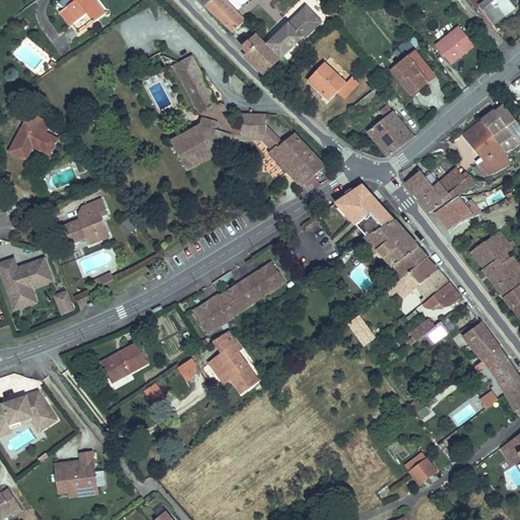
[(63,0),(60,2),(65,8),(75,0),(63,0)]
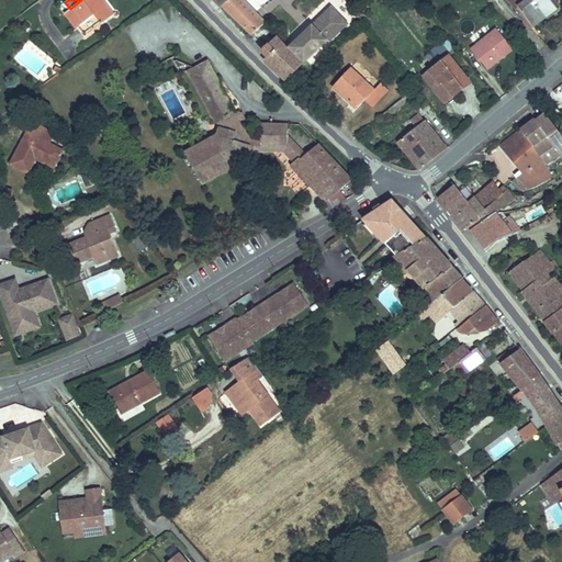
[(66,12),(77,27),(85,37),(113,15),(101,0),(100,0),(98,2),(96,0),(81,0),(70,9),(66,12)]
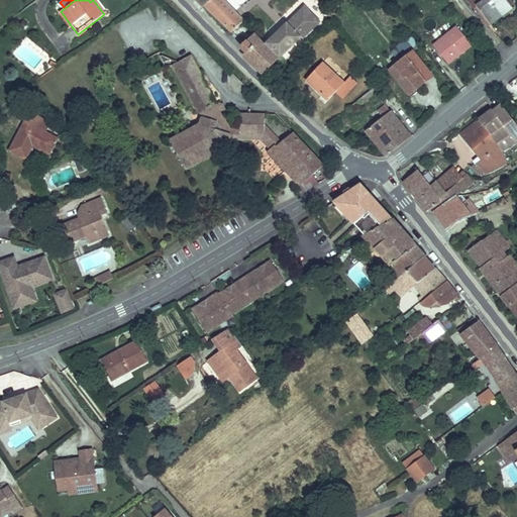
[(232,32),(243,20),(223,0),(210,0),(205,6),(232,32)]
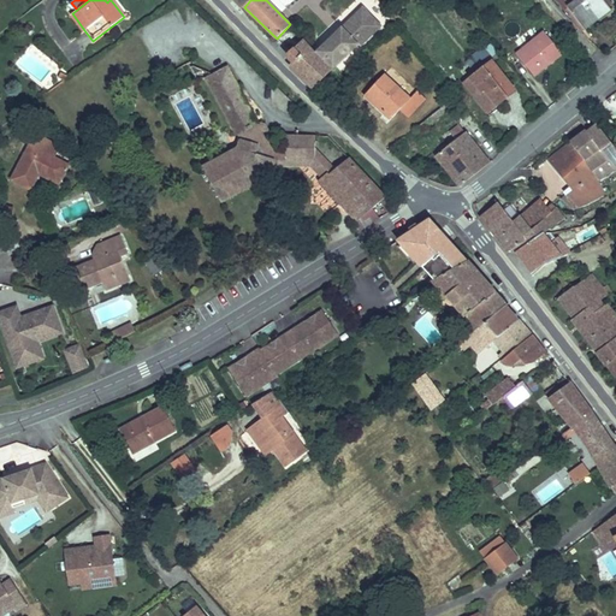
[(582,31),(599,19),(584,0),(560,0),(560,1),(582,31)]
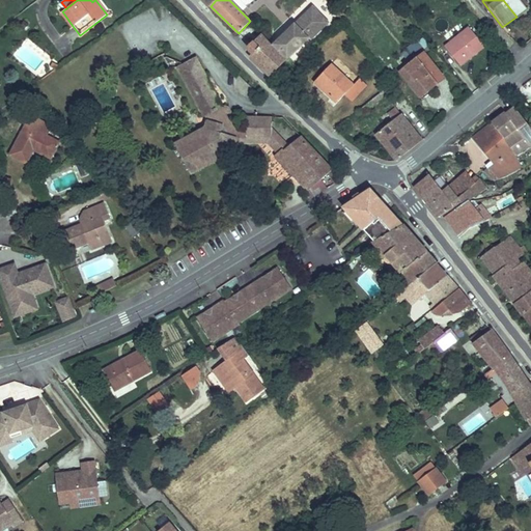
[(503,0),(516,17),(528,8),(521,0),(503,0)]
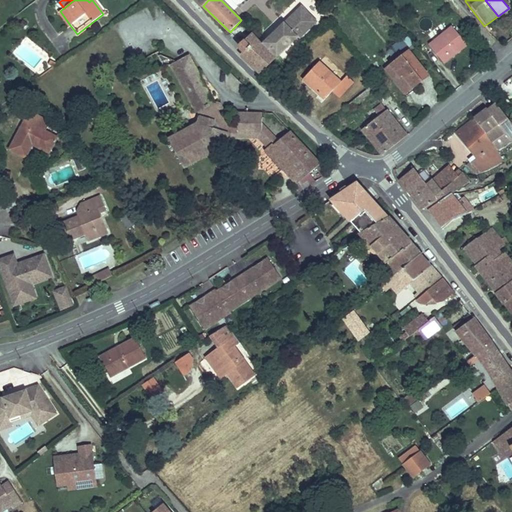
[(502,0),(509,8),(511,7),(505,0),(502,0)]
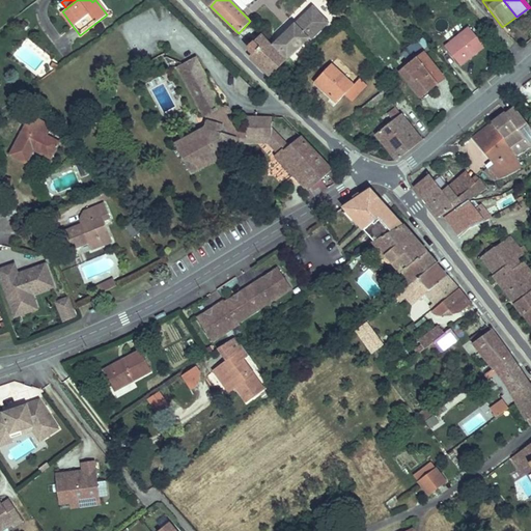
[(329,23),(313,5),(272,45),(286,59),(287,60),(309,38),(311,40),(329,23)]
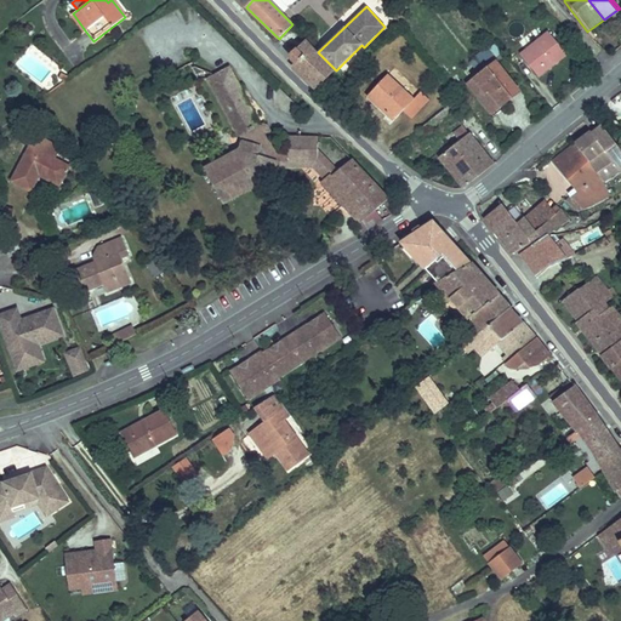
[(567,55),(564,51),(548,32),(522,53),(540,77),(567,55)]
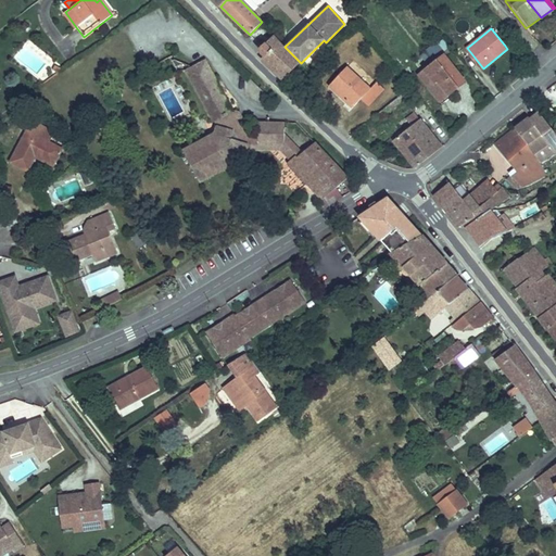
[(274,36),(260,50),(286,75),(300,62),(285,47),(274,36)]
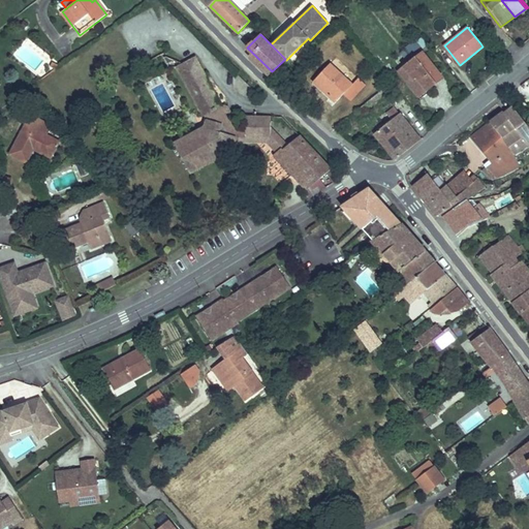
[(399,71),(400,72),(421,99),(429,92),(427,90),(442,78),(423,53),(425,52),(416,41),(401,54),(409,63),(399,71)]
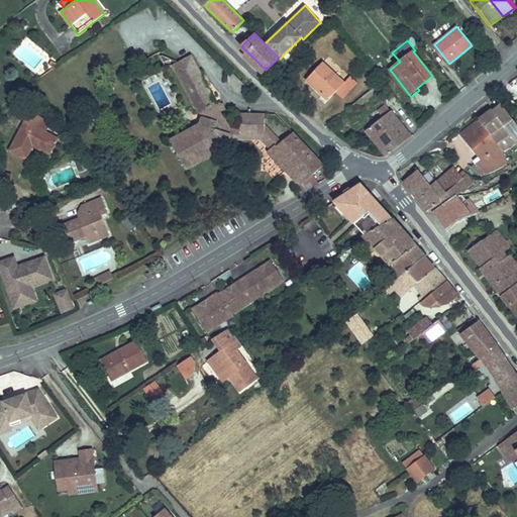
[(264,72),(266,70),(247,53),(245,55),(264,72)]
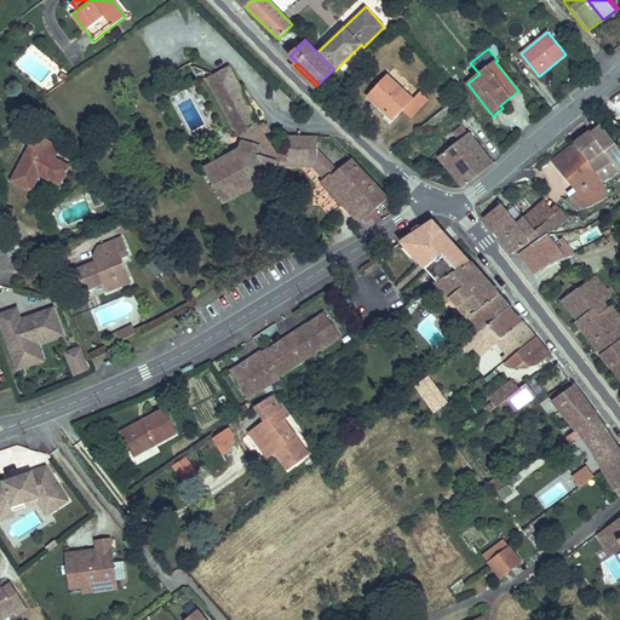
[(207,79),(239,137),(240,136),(242,141),(241,141),(240,148),(204,167),(224,204),(259,184),(258,182),(273,174),(275,166),(313,167),(323,179),(322,181),(356,219),(354,220),(362,233),(383,220),(375,210),(389,199),(351,159),(338,171),(317,149),(317,137),(288,136),(288,151),(281,150),(262,145),(267,126),(260,124),(229,67),(207,79)]
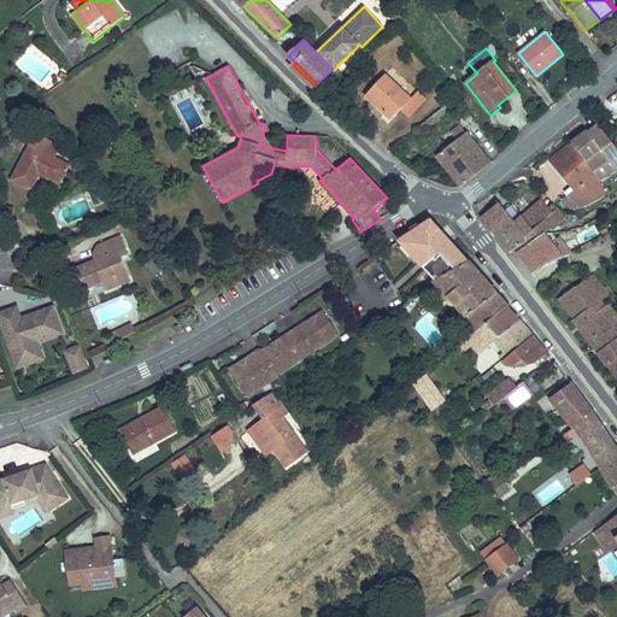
[(394,71),(389,76),(410,95),(415,90),(394,71)]
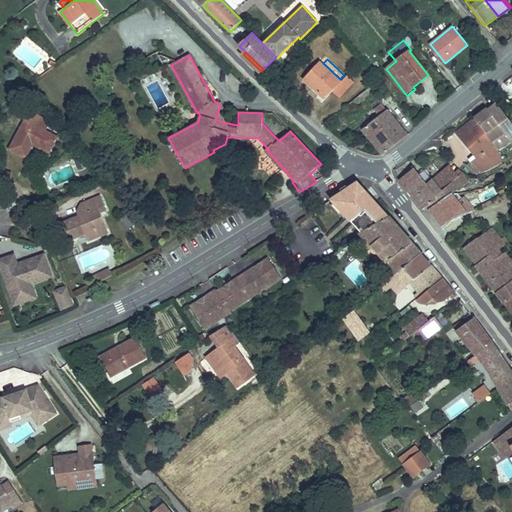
[(347,76),(340,83),(319,62),(303,78),(319,94),(320,93),(326,99),(332,92),(339,98),(354,82),(347,76)]
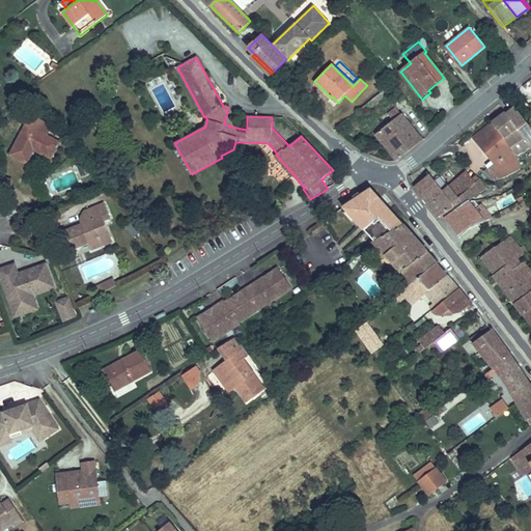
[(376,134),(397,160),(422,141),(396,107),(388,114),(393,120),(376,134)]
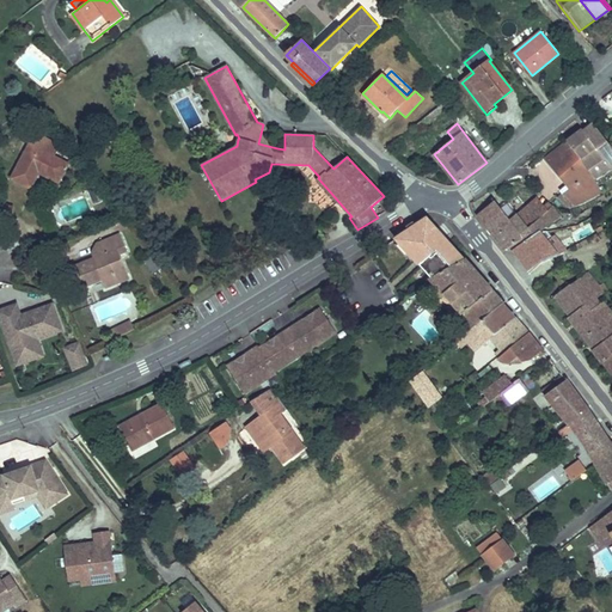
[(589,172),(594,178),(611,165),(611,146),(594,123),(583,132),(583,130),(568,142),(580,158),(589,172)]
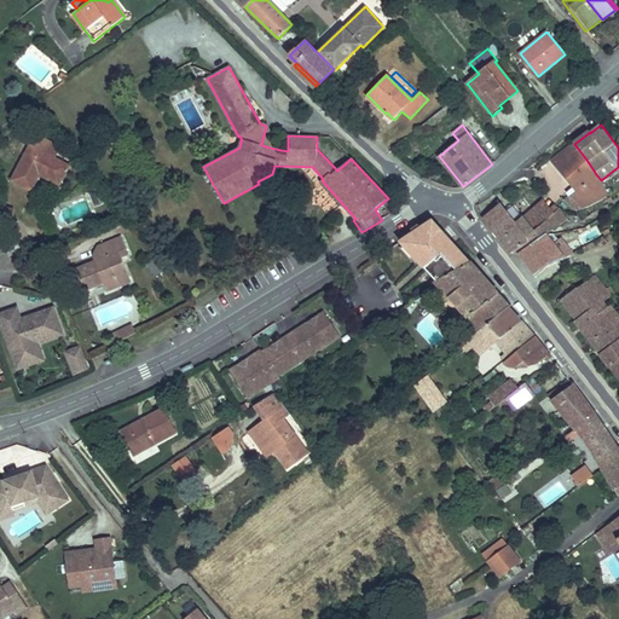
[(261,145),(281,150),(266,126),(261,145)]
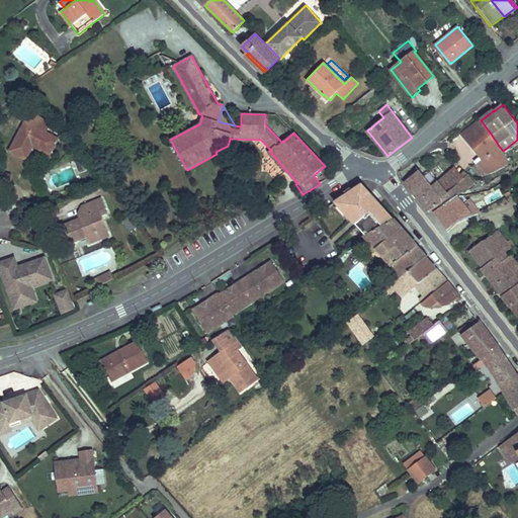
[(10,151),(25,160),(30,151),(29,151),(32,146),(33,146),(50,155),(58,139),(47,133),(51,123),(30,112),(10,151)]
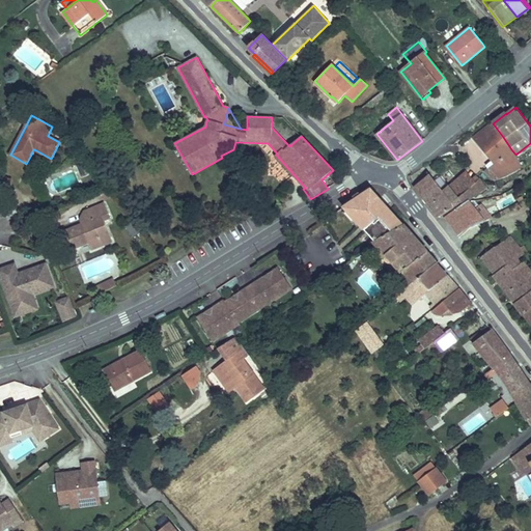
[(494,162),(483,171),(492,179),(498,177),(504,175),(522,166),(515,155),(511,149),(503,137),(493,123),(492,122),(485,128),(486,129),(483,131),(474,139),(494,162)]
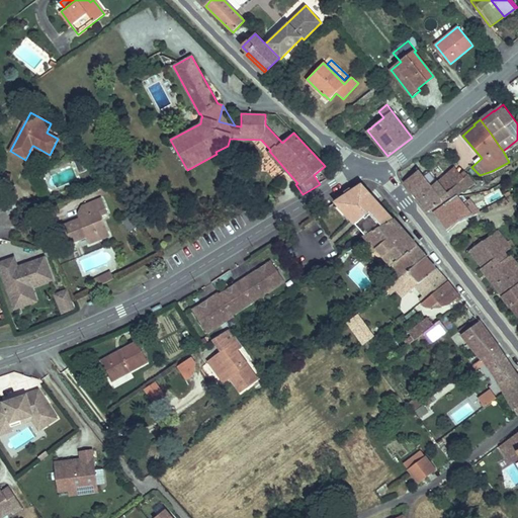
[(438,181),(447,192),(452,188),(460,182),(457,177),(460,174),(455,167),(438,181)]
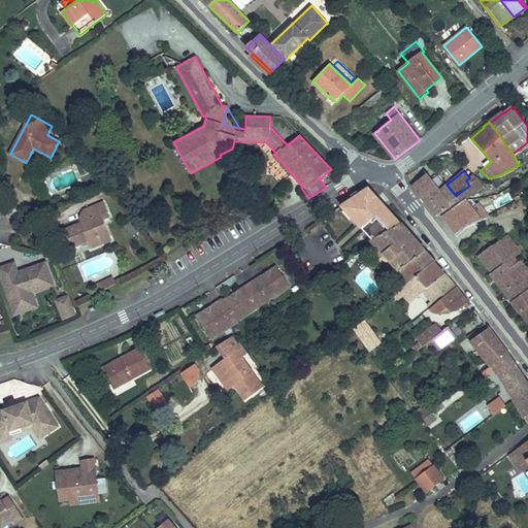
[(413,185),(436,216),(440,212),(452,204),(454,207),(466,199),(461,192),(456,196),(447,185),(441,191),(427,173),(413,185)]
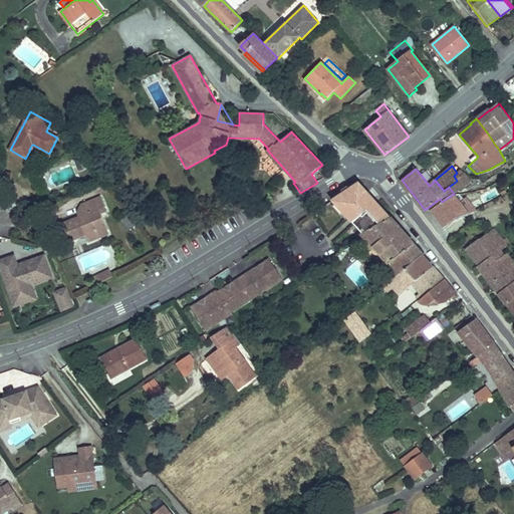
[(0,174),(0,186),(6,188),(11,173),(2,170),(0,174)]
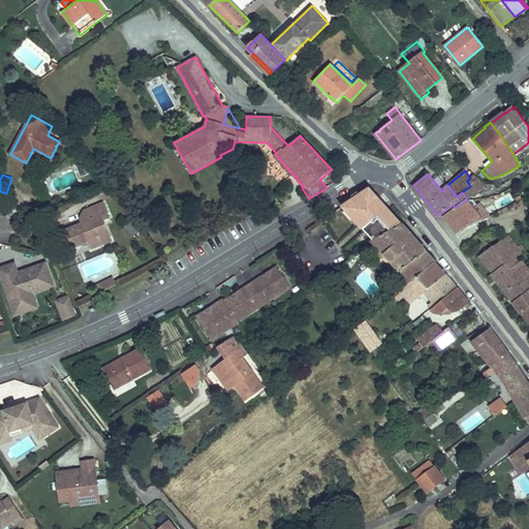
[(467,181),(470,186),(472,184),(477,179),(473,175),(470,178),(467,181)]
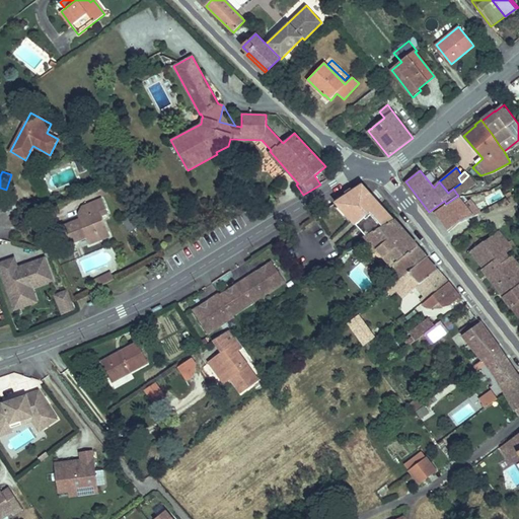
[(463,180),(469,189),(475,184),(468,175),(463,180)]
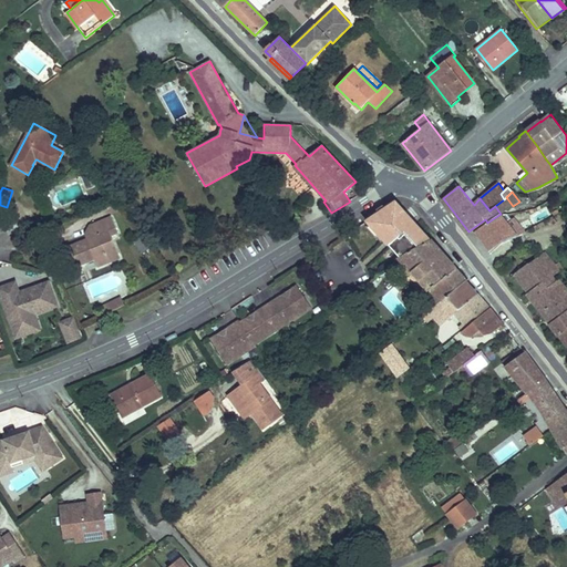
[(495,206),(501,214),(513,206),(506,197),(504,199),(495,206)]
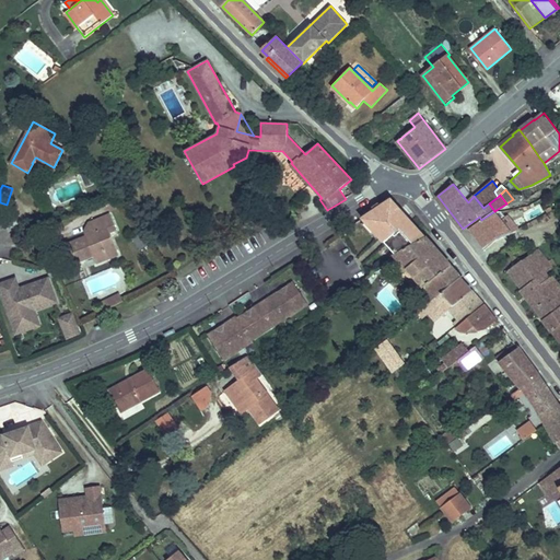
[(363,219),(384,243),(395,254),(424,237),(391,199),(363,219)]
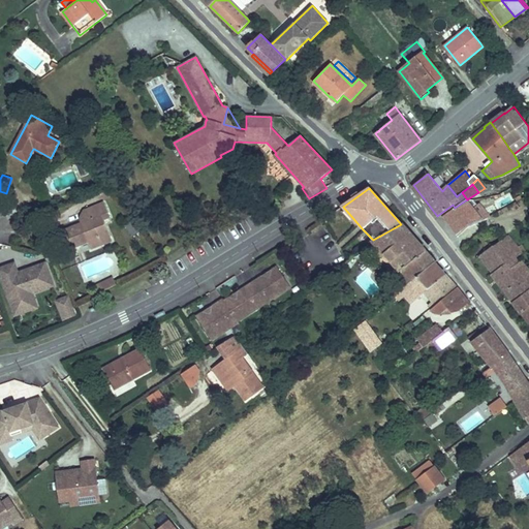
[(441,213),(459,236),(469,227),(483,221),(468,200),(467,199),(455,208),(453,205),(441,213)]
